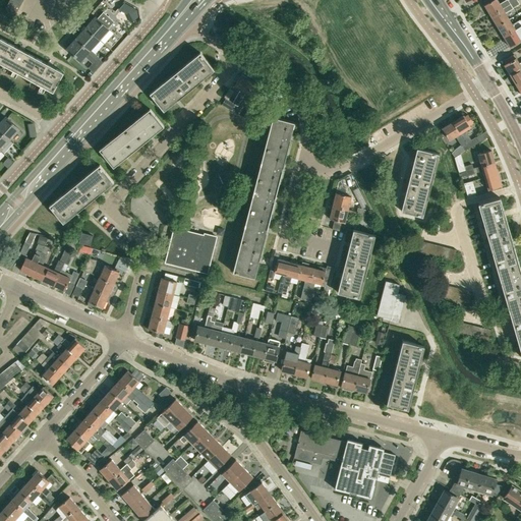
[(17,10),(20,5),(11,0),(9,0),(7,5),(17,10)]
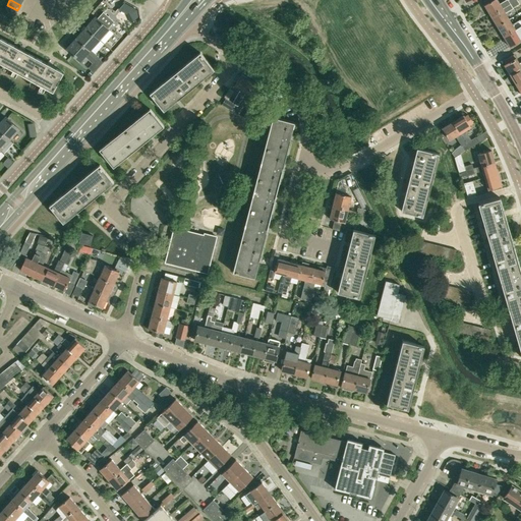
[(498,0),(483,0),(486,4),(484,5),(490,15),(516,0),(508,0),(507,0),(505,0),(500,3),(498,0)]
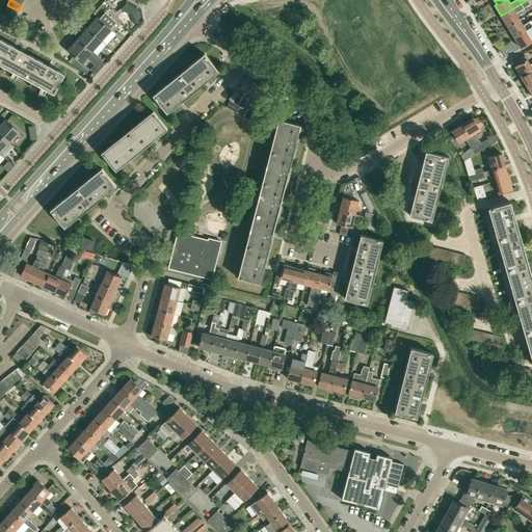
[(508,27),(520,19),(516,12),(524,8),(524,7),(530,4),(527,0),(501,16),(508,27)]
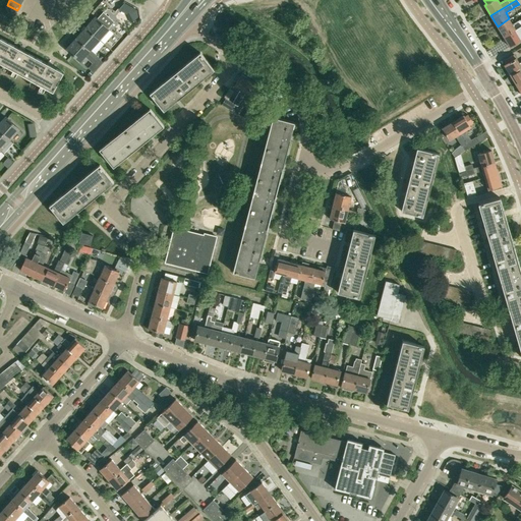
[(126,14),(127,15),(136,10),(124,2),(118,10),(126,14)]
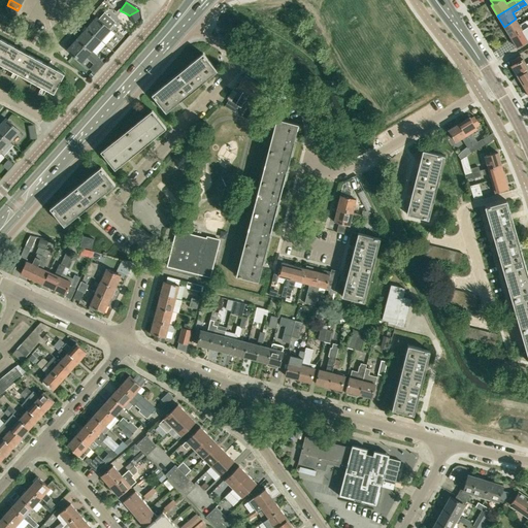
[(14,15),(18,10),(7,5),(4,10),(14,15)]
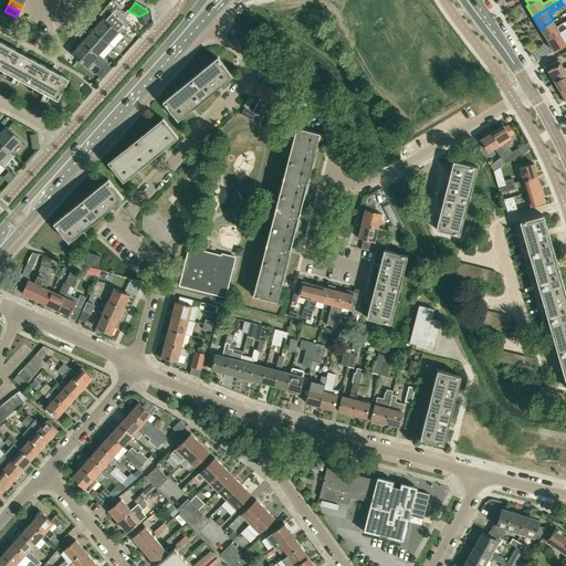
[(104,18),(93,30),(108,43),(118,31),(117,31),(124,24),(112,13),(106,20),(104,18)]
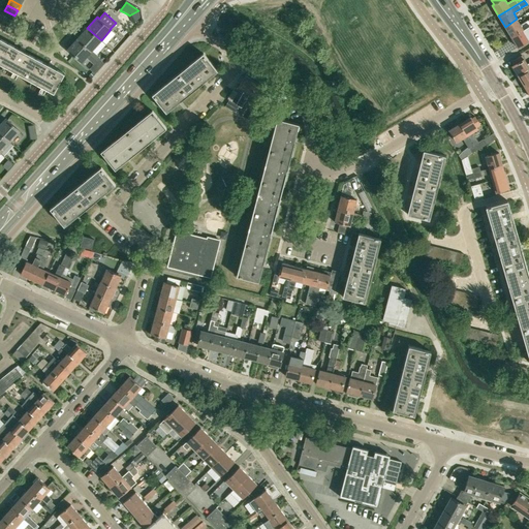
[(528,20),(521,25),(517,19),(505,27),(511,37),(523,30),(524,30),(528,26),(528,21),(528,20)]
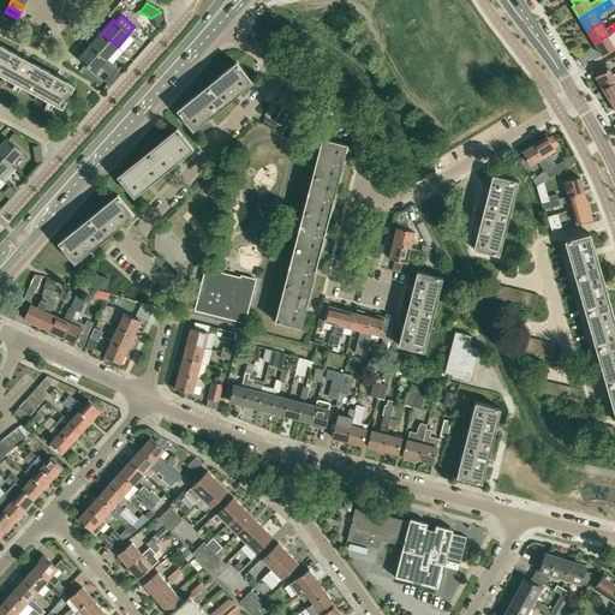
[(614,30),(609,35),(608,35),(595,43),(602,55),(614,47),(614,30)]
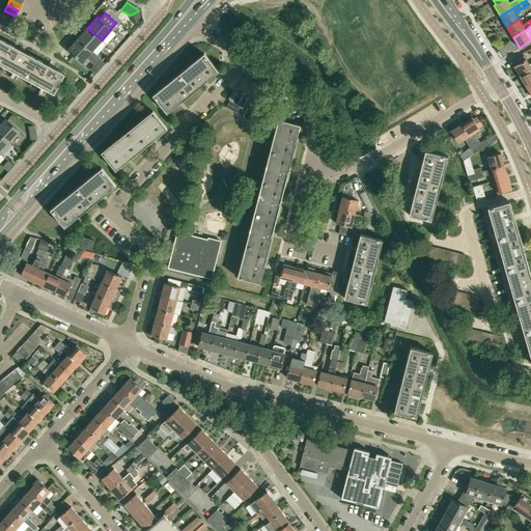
[(91,52),(92,51),(102,40),(87,28),(78,38),(91,52)]
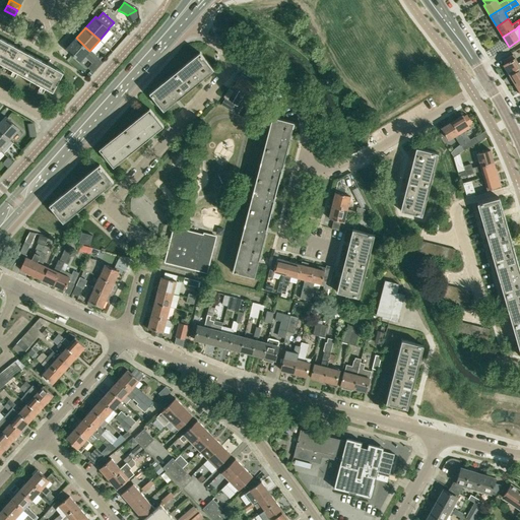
[(98,57),(90,50),(89,51),(76,38),(66,49),(80,61),(84,56),(92,63),(98,57)]
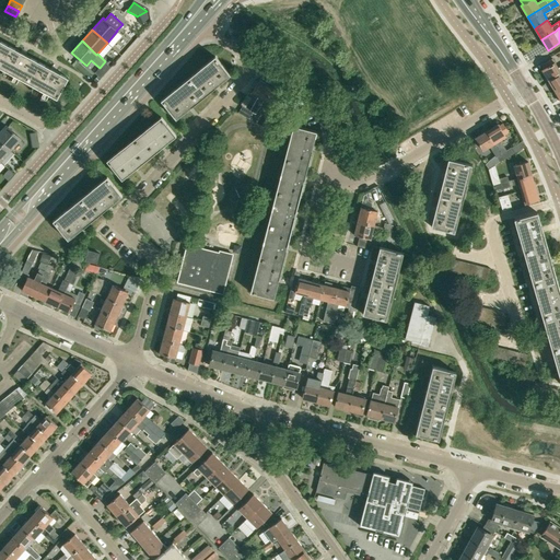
[(0,67),(27,82),(38,61),(8,45),(0,59),(0,67)]
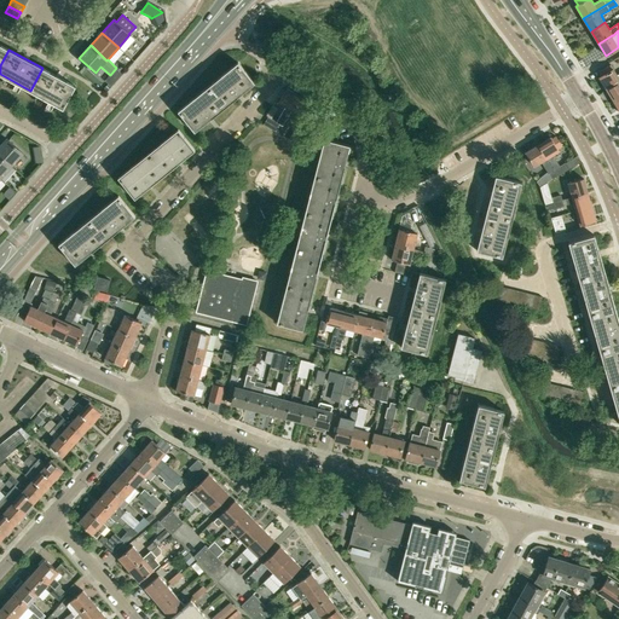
[(255,84),(247,74),(237,62),(208,86),(225,108),(255,84)]
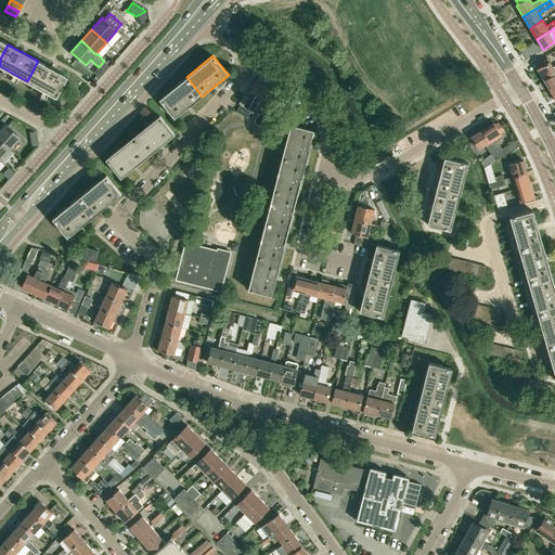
[(554,74),(554,66),(553,67),(547,57),(537,64),(539,68),(537,69),(544,81),(554,74)]
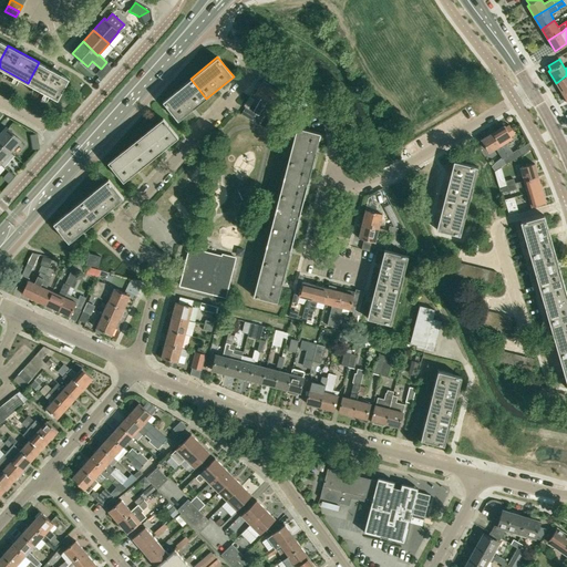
[(39,62),(28,83),(58,100),(69,79),(39,62)]
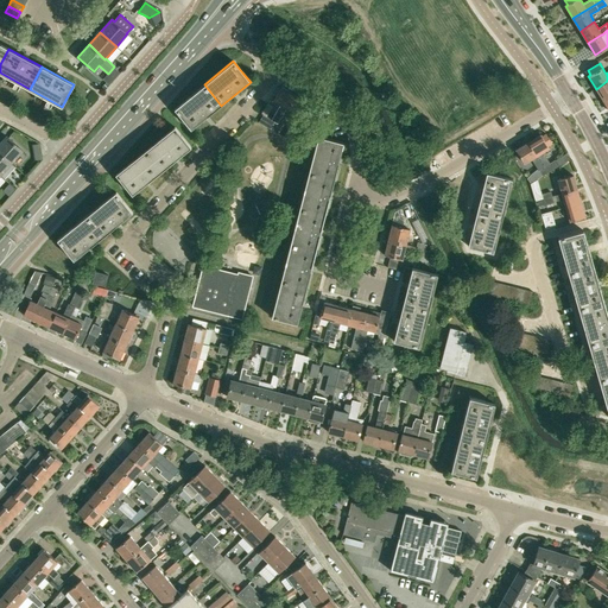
[(607,97),(607,81),(596,89),(603,101),(607,97)]
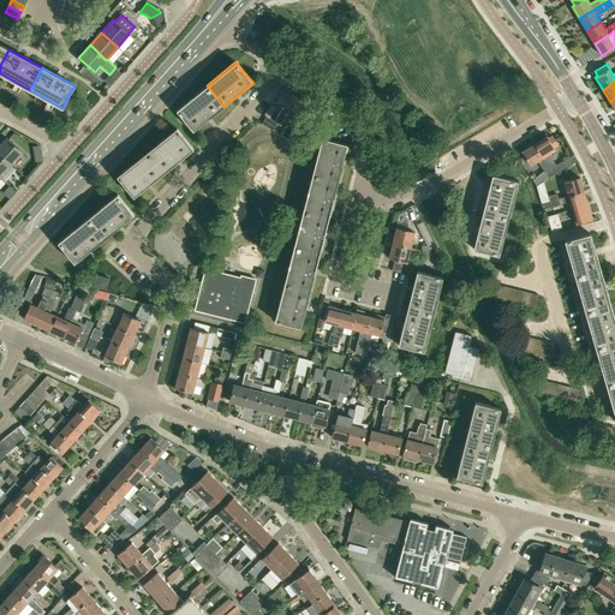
[(193,131),(224,107),(207,85),(177,111),(186,121),(193,131)]
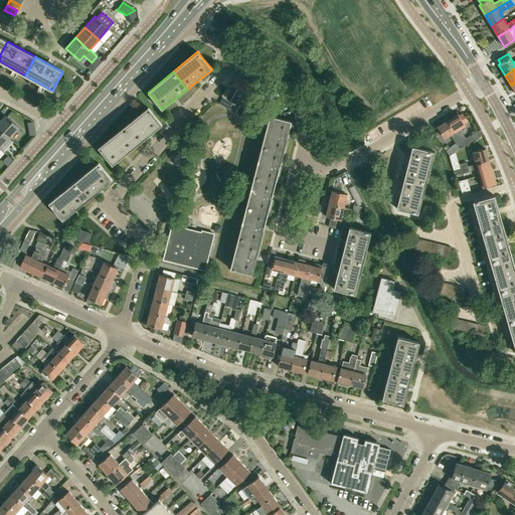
[(230,111),(248,79),(238,73),(232,86),(237,89),(230,102),(223,97),(219,104),(230,111)]
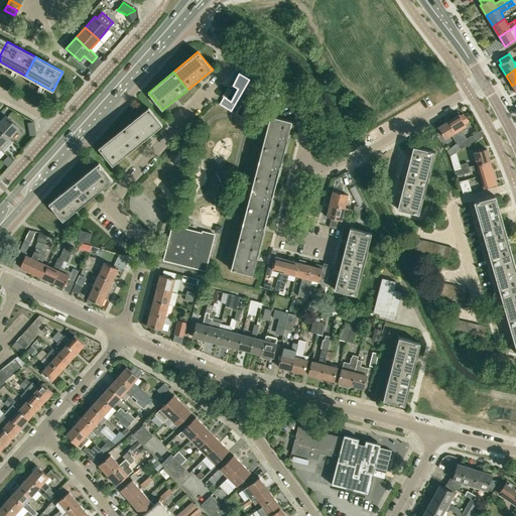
[(235,113),(237,109),(239,106),(236,105),(244,92),(253,98),(260,86),(249,80),(231,111),(235,113)]
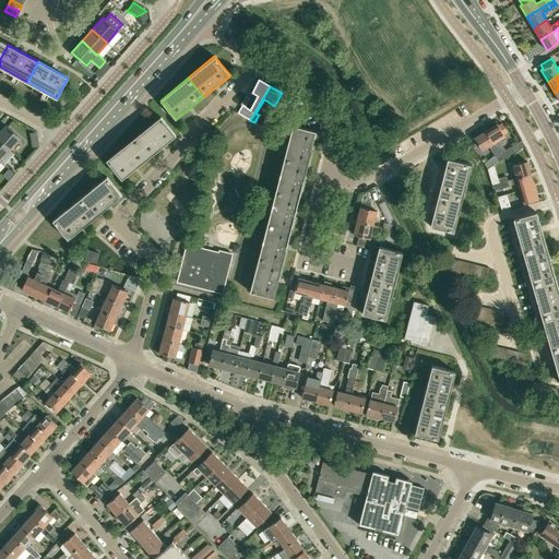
[(274,118),(268,115),(262,126),(268,129),(274,118)]
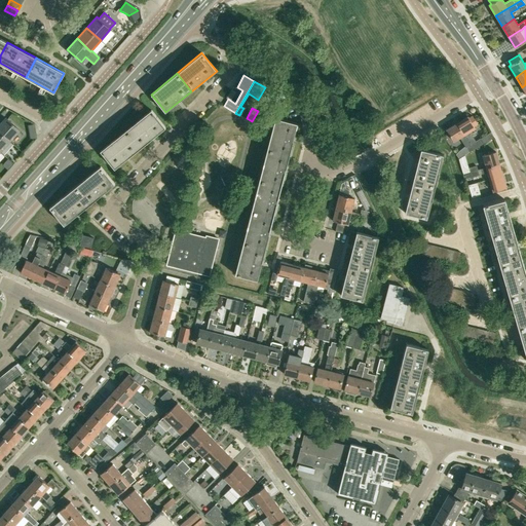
[(165,127),(159,119),(151,109),(125,130),(140,148),(165,127)]
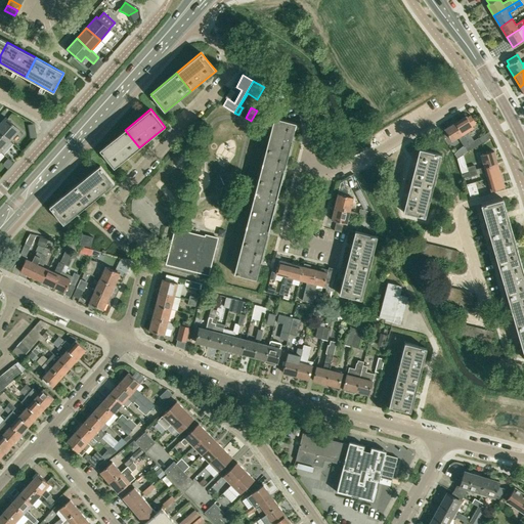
[(468,130),(473,127),(472,125),(476,123),(471,115),(467,117),(466,116),(455,122),(471,148),(482,142),(479,137),(474,140),(468,130)]
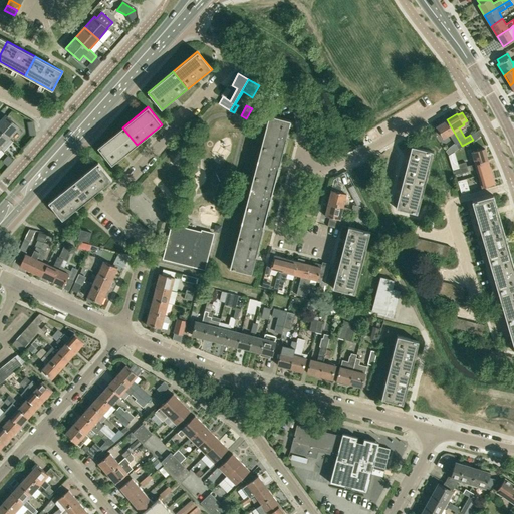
[(283,151),(290,123),(291,120),(269,114),(261,146),(283,151)]
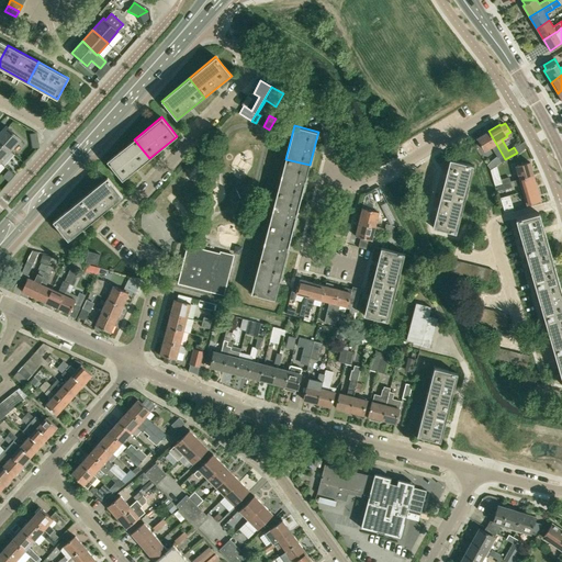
[(0,132),(0,141),(11,150),(21,139),(7,126),(0,132)]
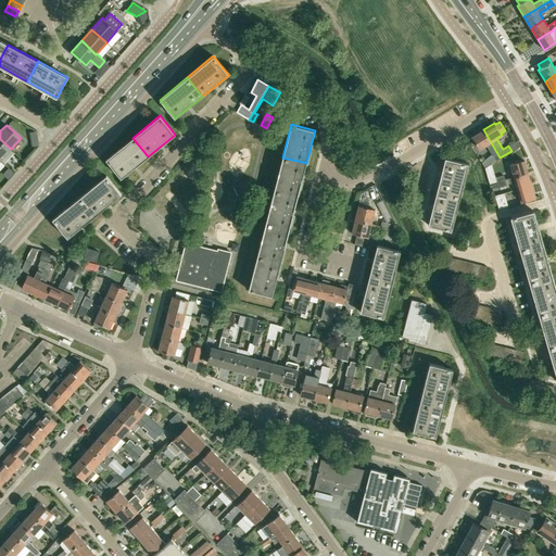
[(496,161),(500,158),(483,129),(472,137),(480,149),(487,144),(496,161)]
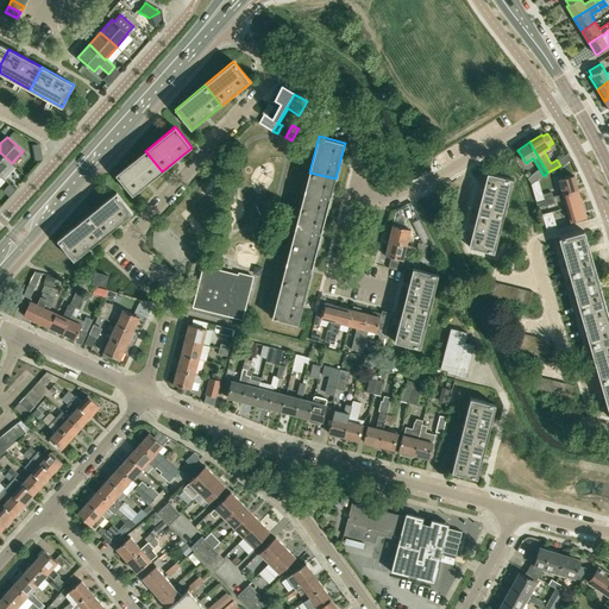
[(132,195),(162,171),(145,151),(117,175),(132,195)]
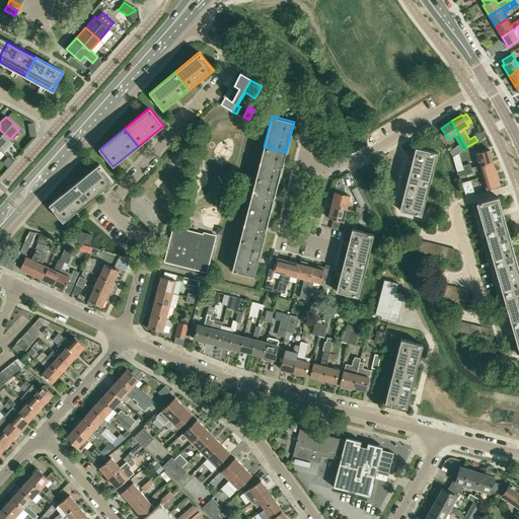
[(0,149),(0,150),(10,139),(0,130),(0,149)]
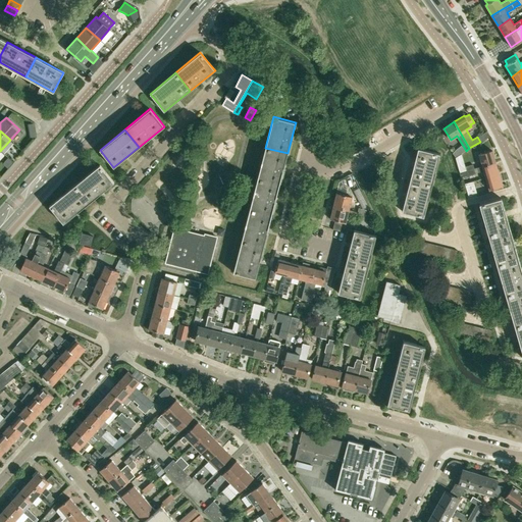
[(279,185),(288,153),(265,148),(257,178),(279,185)]
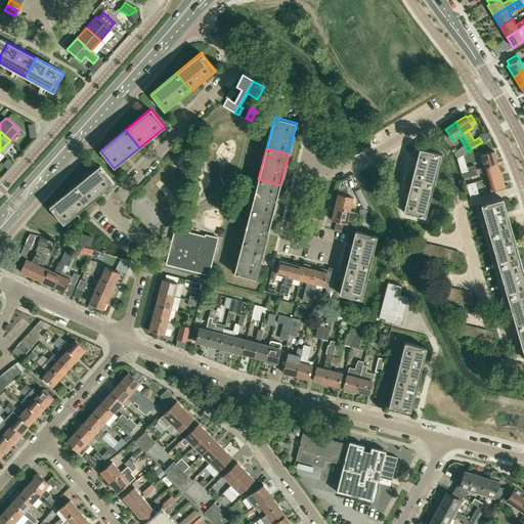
[(420,148),(411,180),(434,185),(442,154),(420,148)]
